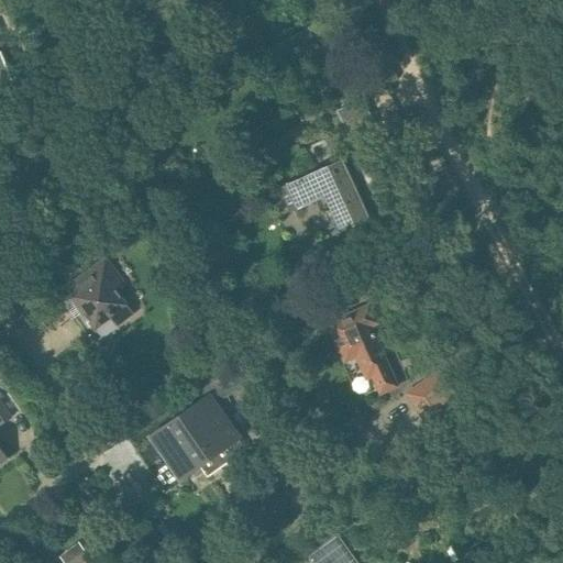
[(0,97),(9,94),(4,81),(10,79),(0,53),(0,97)]
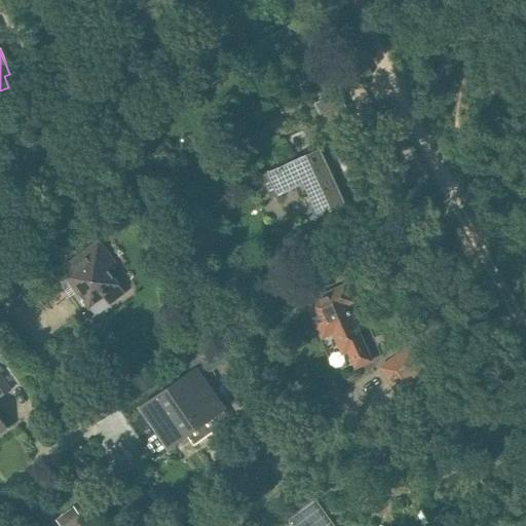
[(290,149),(309,140),(304,130),(285,140),(290,149)]
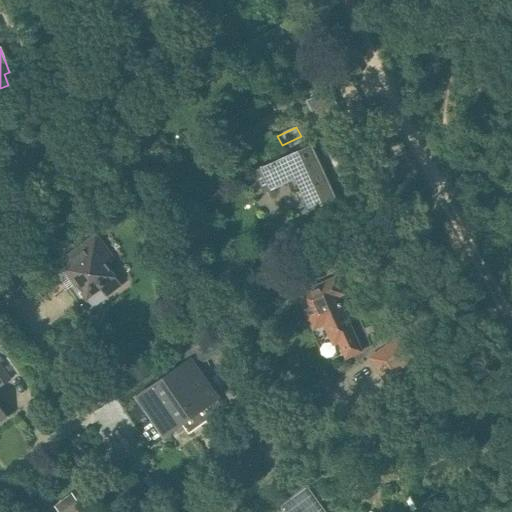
[(268,165),(261,168),(272,190),(278,187),(296,179),(311,211),(319,207),(337,199),(312,144),(307,147),(287,156),(268,165)]
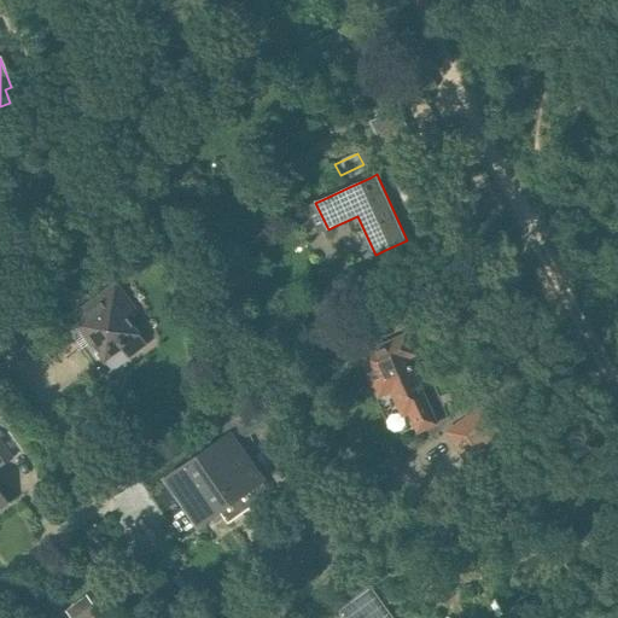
[(114,280),(77,312),(85,321),(79,325),(105,360),(123,347),(130,357),(147,344),(127,320),(132,316),(140,308),(114,280)]
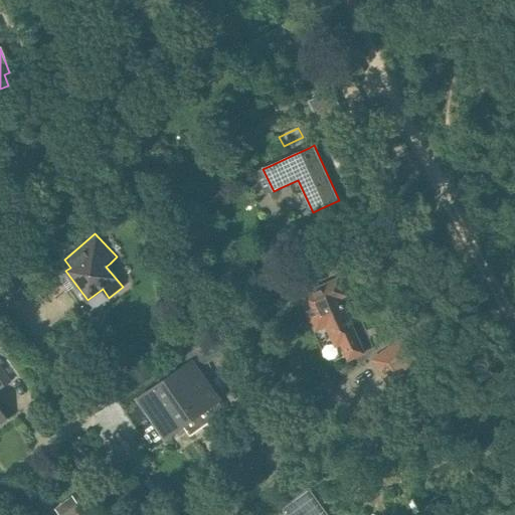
[(320,251),(314,240),(289,254),(293,263),(303,256),(304,261),(320,251)]
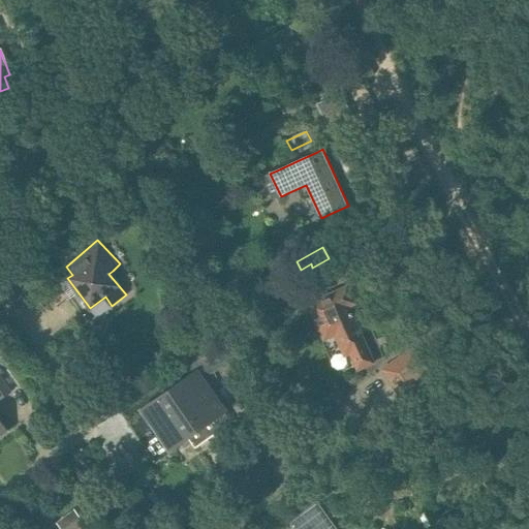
[(277,277),(273,269),(263,273),(261,269),(251,274),(258,287),(277,277)]
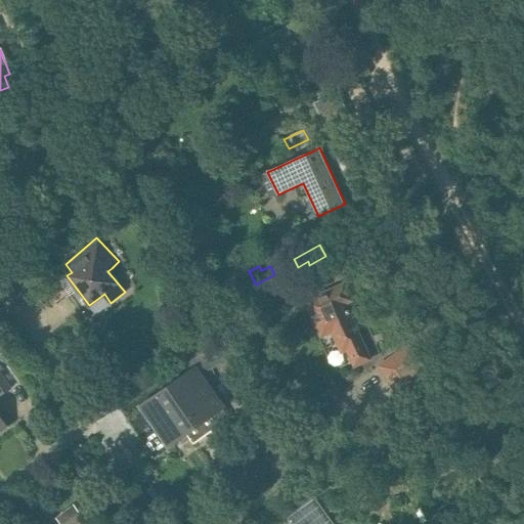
[(311,300),(306,302),(321,336),(332,331),(342,352),(348,350),(355,364),(368,358),(360,340),(362,339),(346,302),(351,299),(345,285),(311,300)]
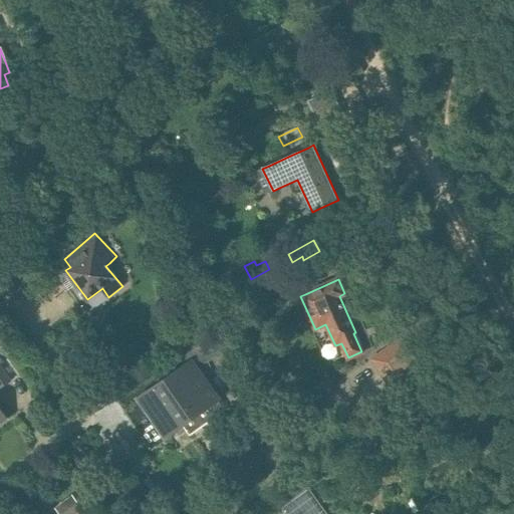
[(237,325),(191,348),(197,360),(230,344),(233,349),(241,345),(239,340),(244,337),(237,325)]
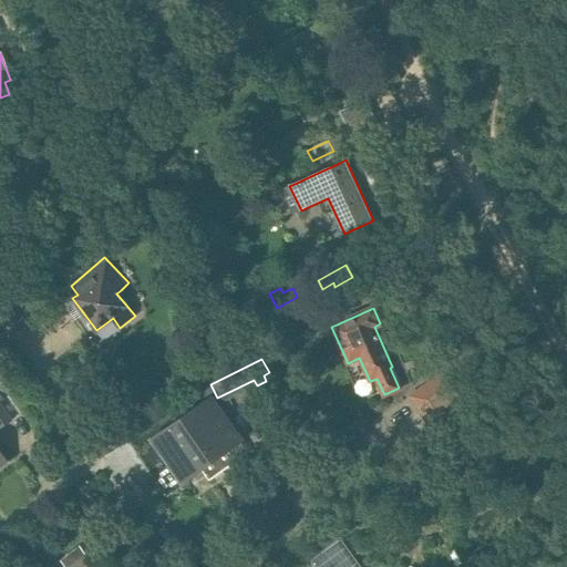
[(414,402),(431,426),(464,403),(443,373),(420,389),(424,395),(414,402)]
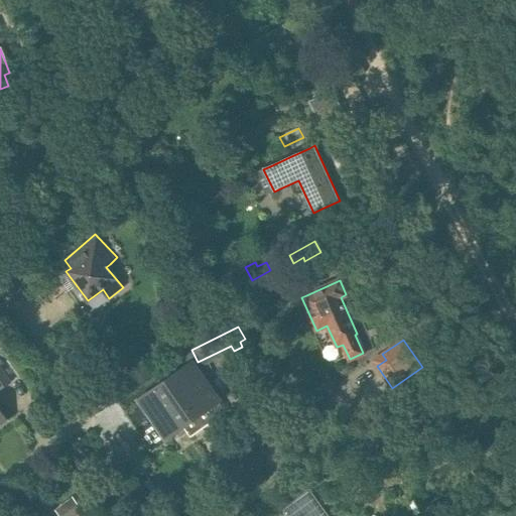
[(0,366),(4,364),(0,357),(0,387),(9,382),(0,368),(0,366)]
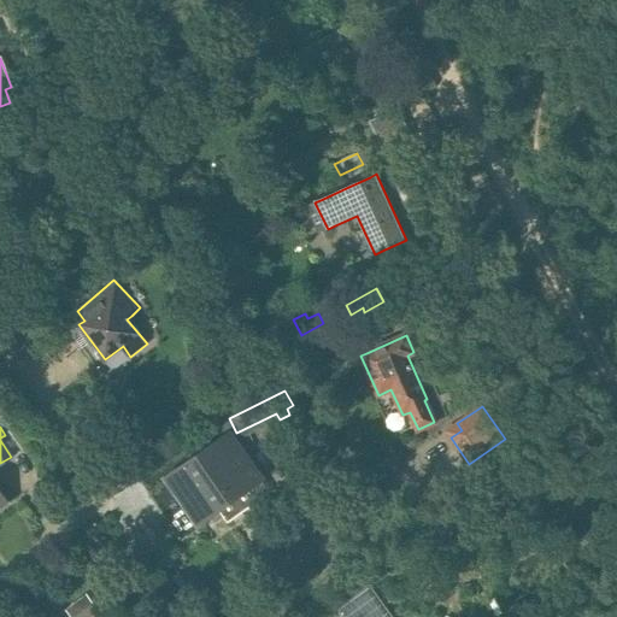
[(206,432),(137,476),(172,526),(182,540),(206,523),(203,518),(219,506),(228,518),(265,493),(268,491),(260,481),(256,472),(256,474),(247,462),(233,441),(221,451),(206,432)]
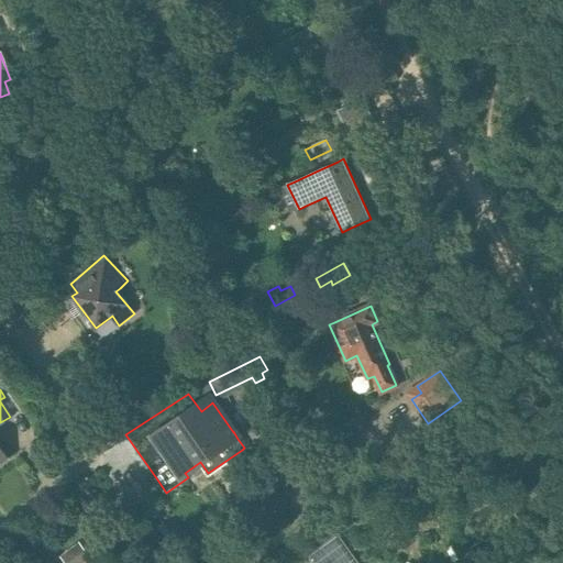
[(311,562),(359,562),(338,533),(307,555),(311,562)]
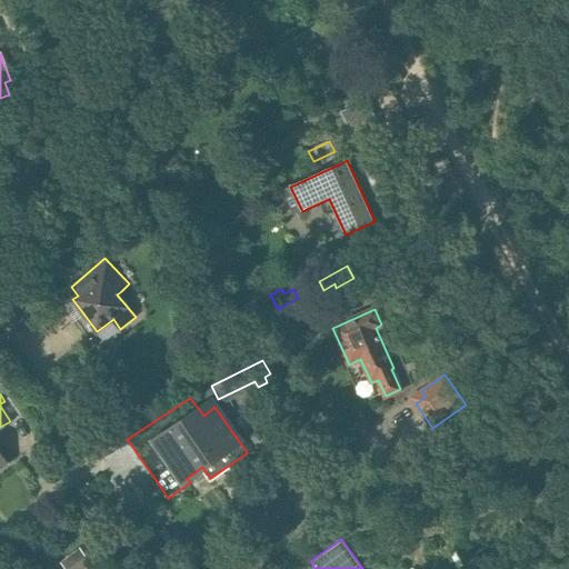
[(61,561),(66,568),(85,568),(92,563),(80,548),(61,561)]
